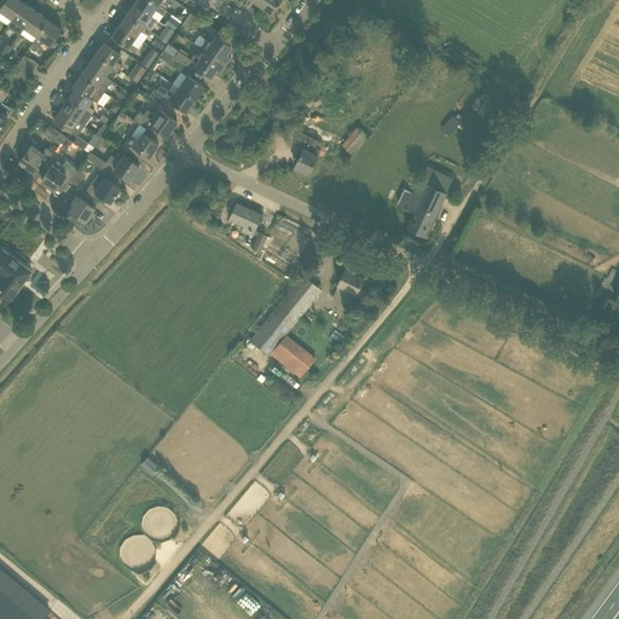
[(24,3),(19,0),(6,0),(0,10),(12,19),(24,3)]
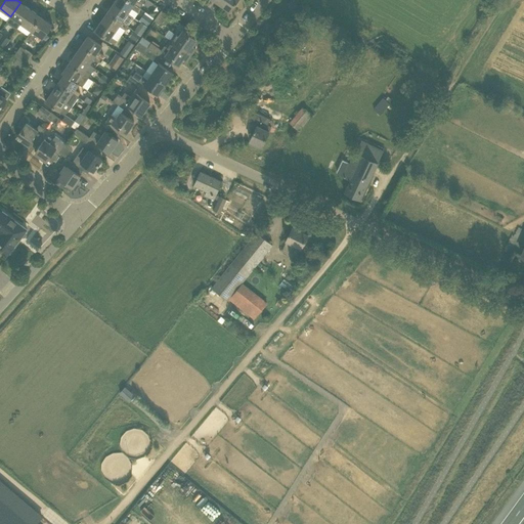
[(134,16),(137,10),(140,7),(128,0),(116,0),(114,3),(134,16)]
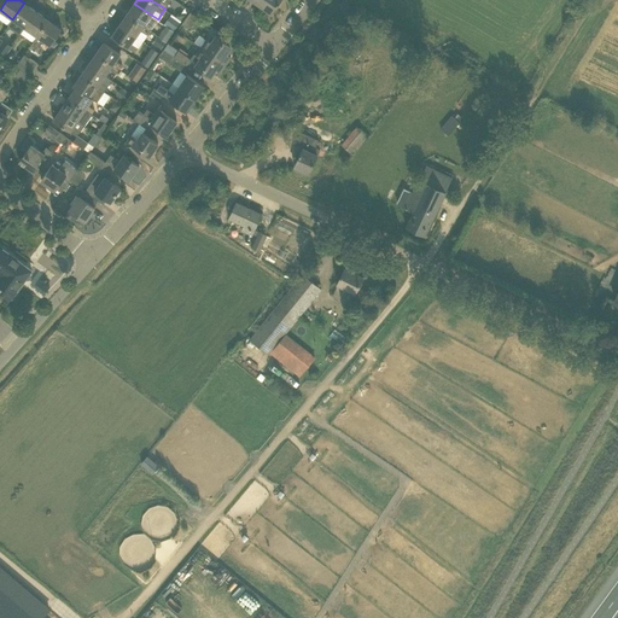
[(283,12),(285,9),(279,4),(281,0),(264,0),(261,6),(272,15),(277,7),(283,12)]
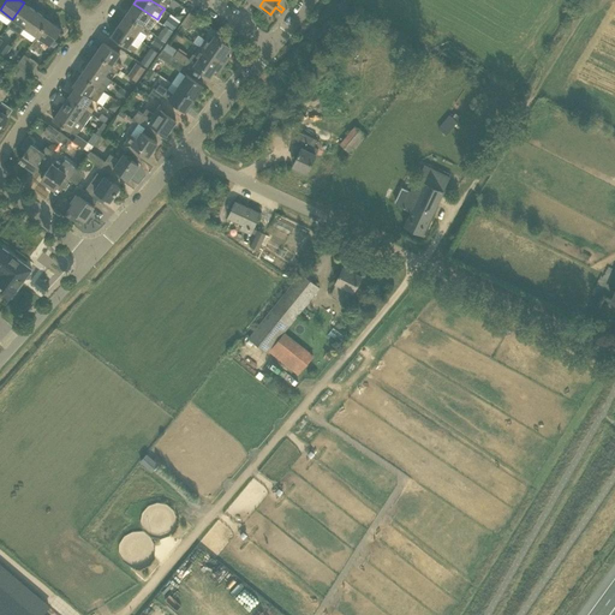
[(25,28),(36,11),(24,3),(12,19),(25,28)]
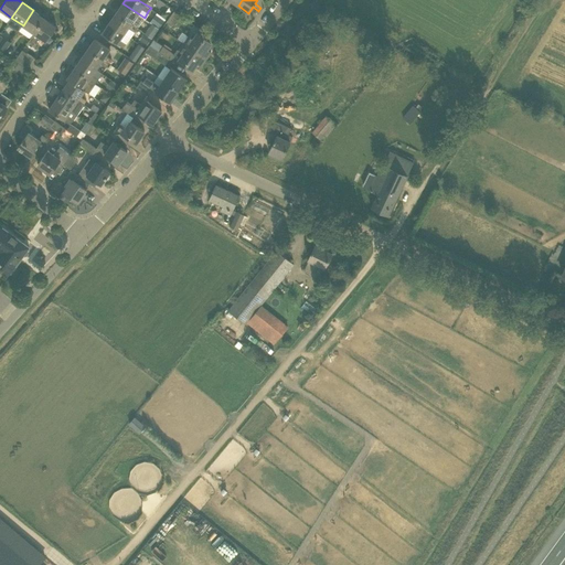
[(137,28),(140,23),(145,18),(123,3),(116,13),(137,28)]
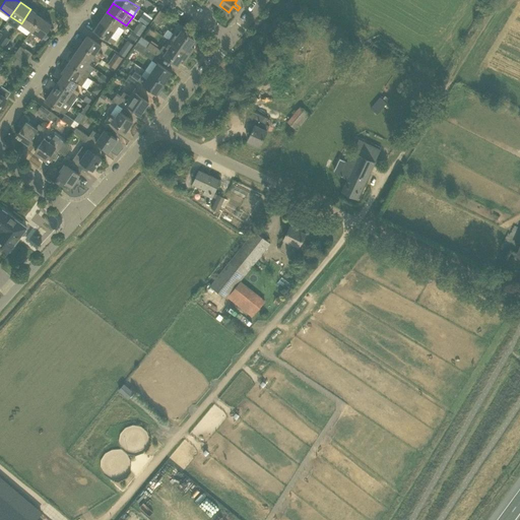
[(41,16),(30,9),(21,23),(31,30),(41,16)]
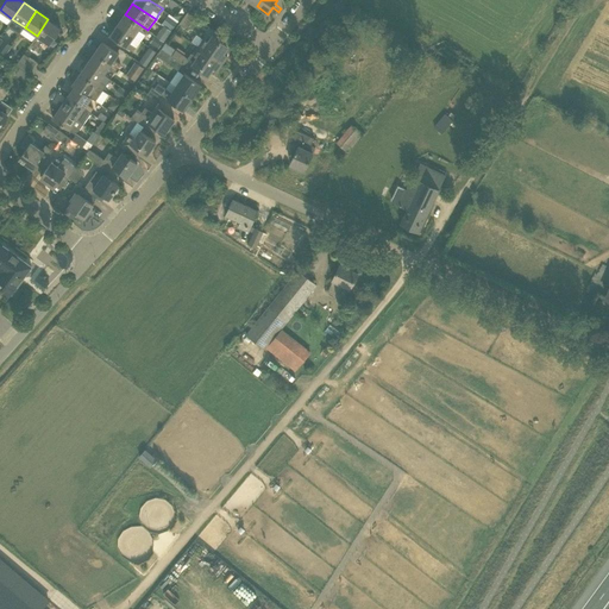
[(187,29),(195,18),(188,12),(180,24),(187,29)]
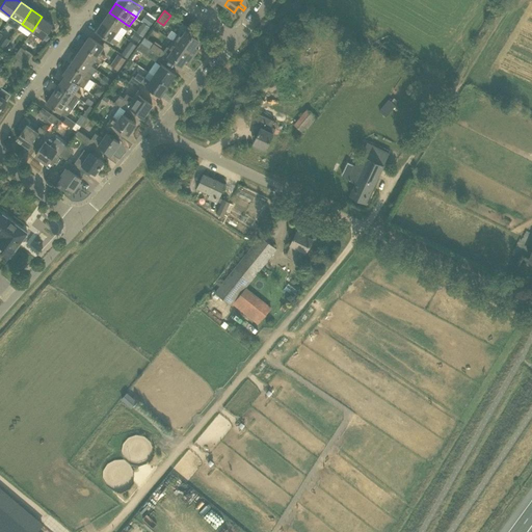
[(129,26),(109,12),(103,22),(117,31),(122,26),(127,29),(129,26)]
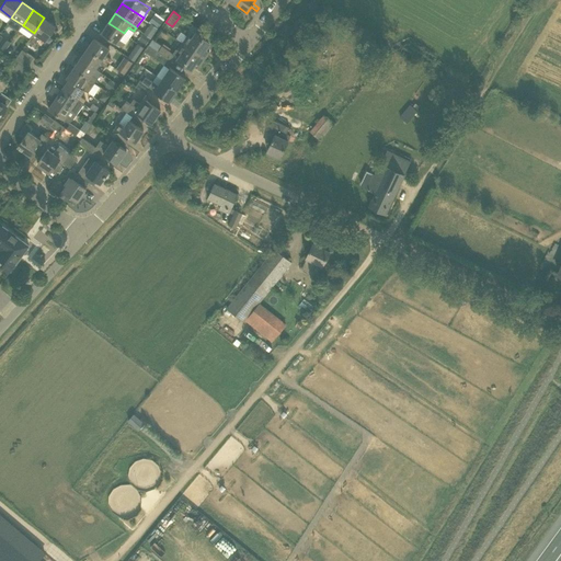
[(151,23),(153,25),(158,27),(163,21),(158,15),(151,23)]
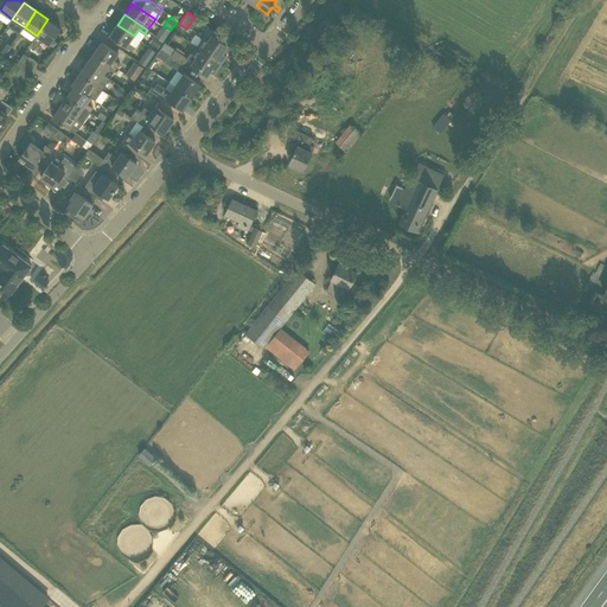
[(58,43),(53,39),(61,29),(48,19),(37,36),(31,44),(37,48),(42,39),(53,48),(58,43)]
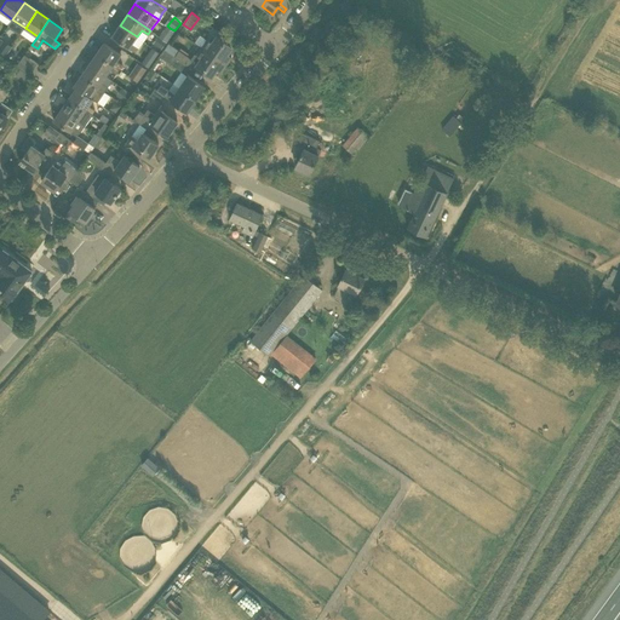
[(137,36),(120,26),(112,36),(136,52),(138,47),(132,44),(137,36)]
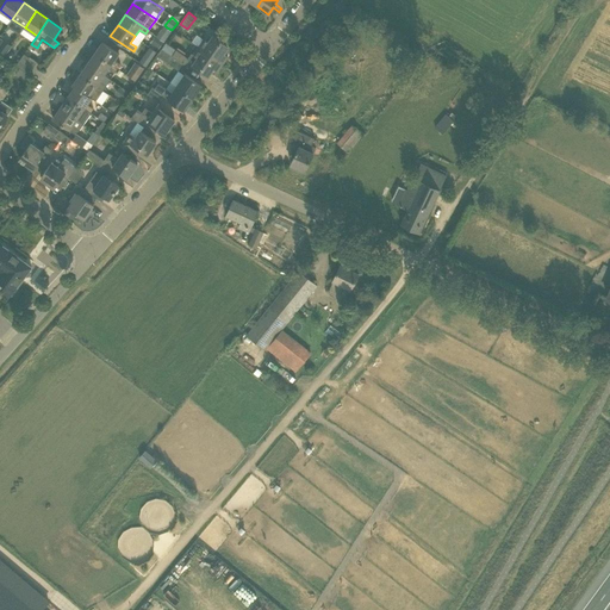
[(167,27),(160,38),(163,42),(165,42),(172,30),(167,27)]
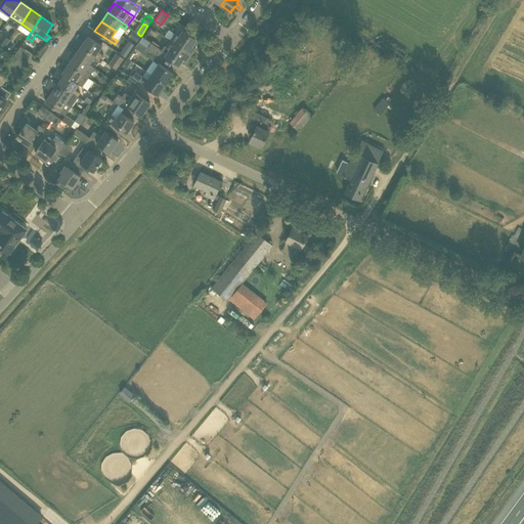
[(191,31),(186,28),(183,33),(182,32),(179,36),(176,34),(171,41),(191,54),(195,47),(192,45),(195,41),(194,40),(188,36),(191,31)]
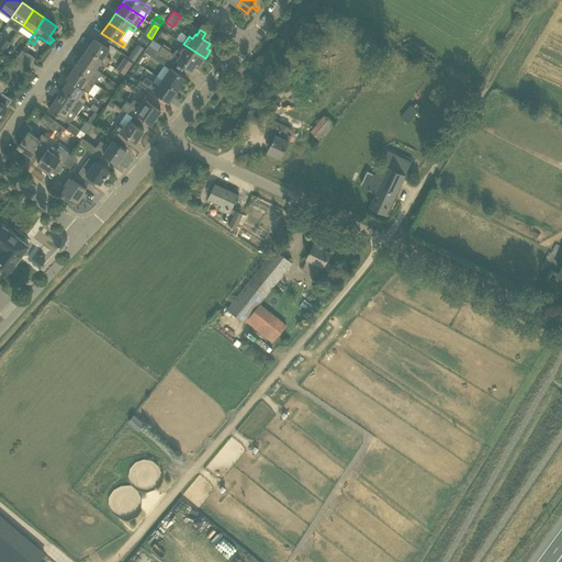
[(150,38),(147,35),(143,33),(138,38),(146,44),(150,38)]
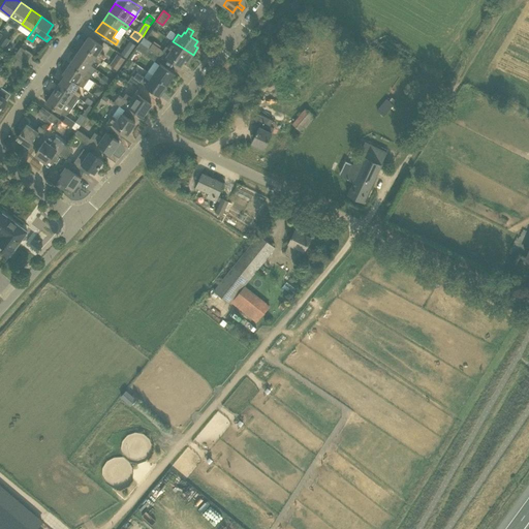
[(0,38),(0,47),(3,50),(10,39),(3,34),(0,38)]
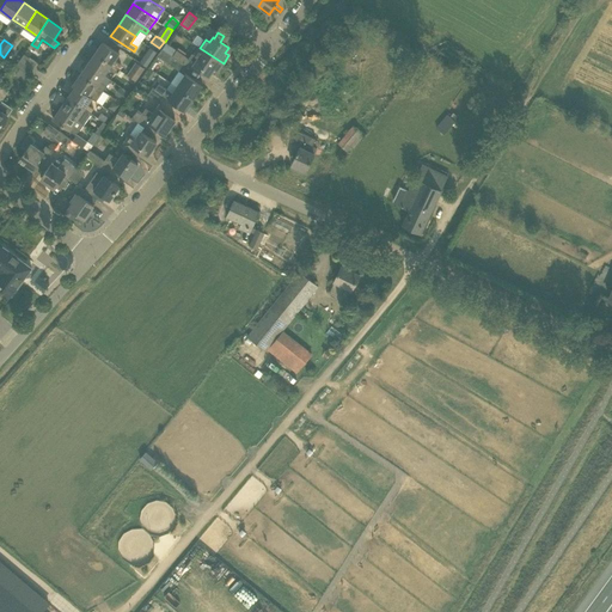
[(118,68),(121,65),(115,60),(120,54),(103,42),(95,53),(118,68)]
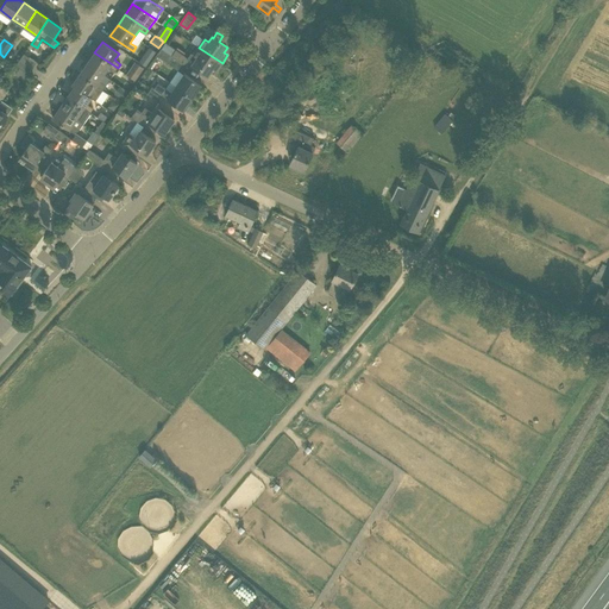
[(194,63),(208,73),(212,68),(217,71),(223,63),(199,48),(194,55),(198,58),(194,63)]
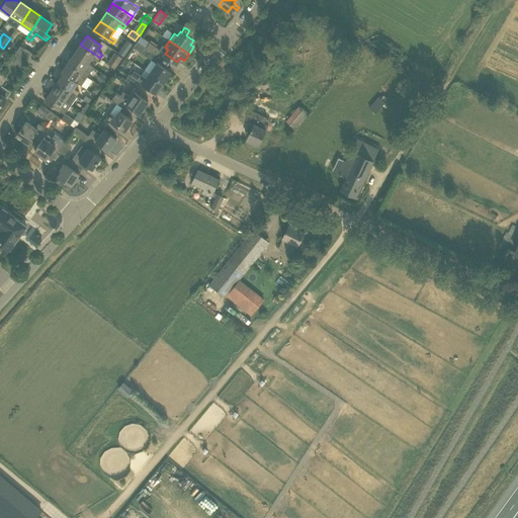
[(150,42),(147,48),(157,55),(159,57),(163,52),(150,42)]
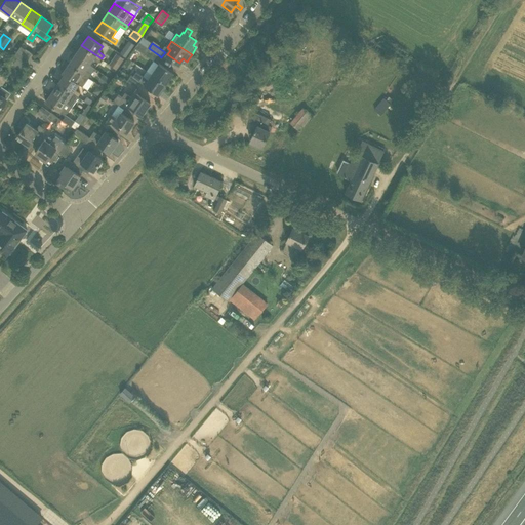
[(149,48),(143,44),(138,50),(154,61),(156,62),(159,55),(149,48)]
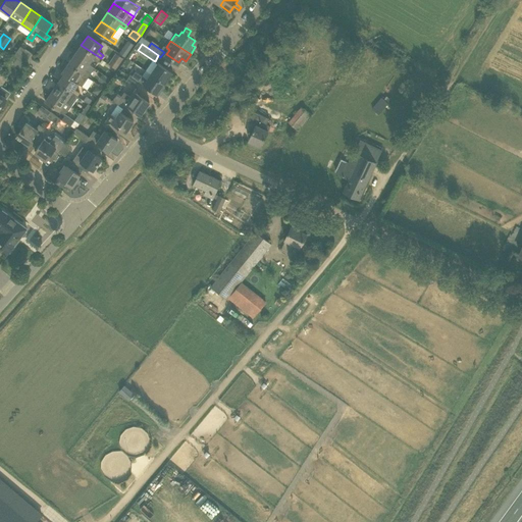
[(98,61),(101,58),(81,45),(74,54),(90,64),(94,58),(98,61)]
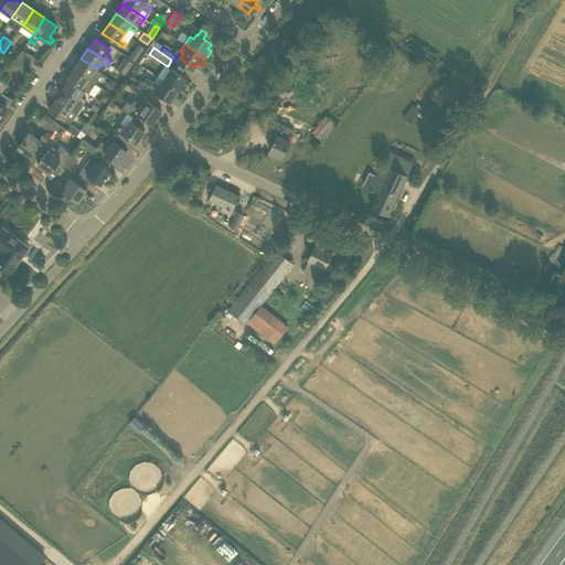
[(30,63),(34,59),(22,50),(19,55),(30,63)]
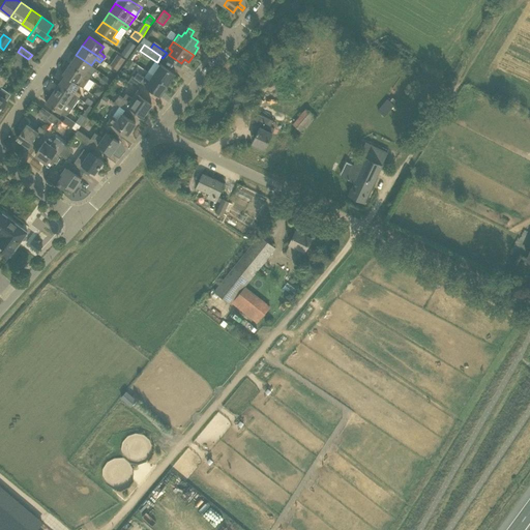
[(125,48),(121,54),(126,57),(131,52),(125,48)]
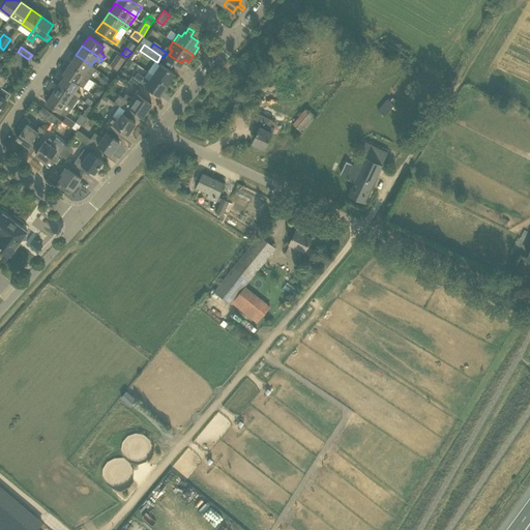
[(18,59),(25,64),(28,59),(18,52),(13,57),(18,59)]
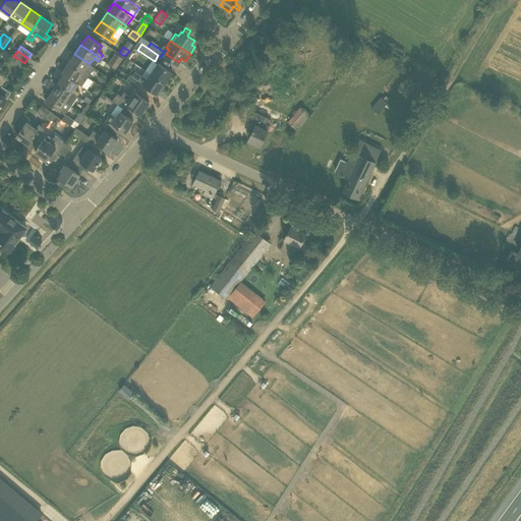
[(108,64),(115,68),(123,57),(115,53),(108,64)]
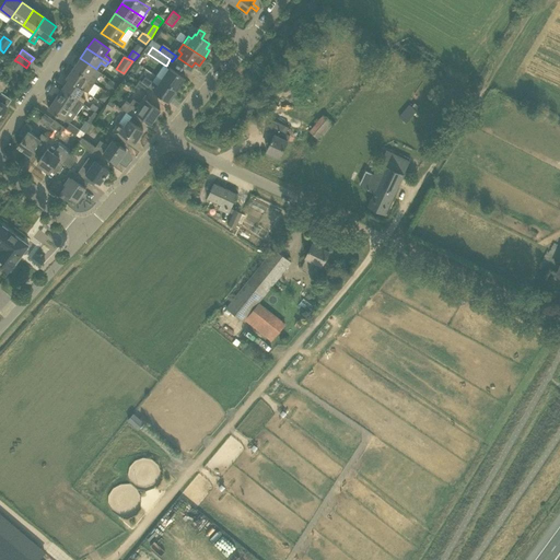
[(96,69),(80,58),(73,68),(95,82),(97,79),(102,72),(96,69)]
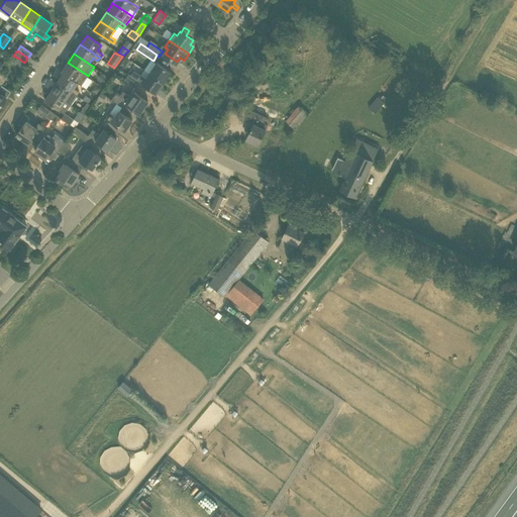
[(82,85),(85,79),(88,76),(68,63),(62,72),(64,74),(78,83),(82,85)]
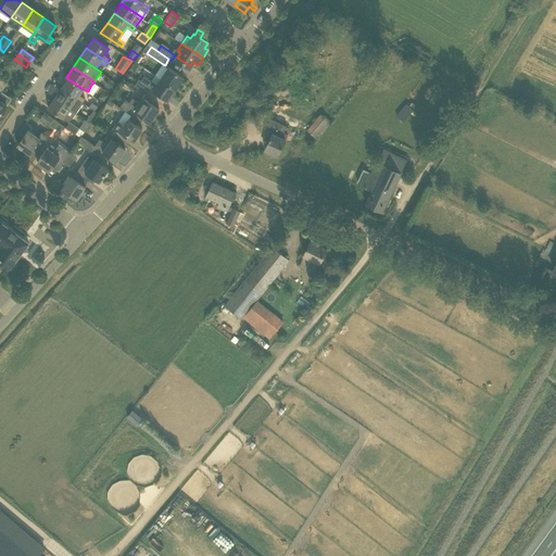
[(168,67),(161,78),(176,89),(184,77),(168,67)]
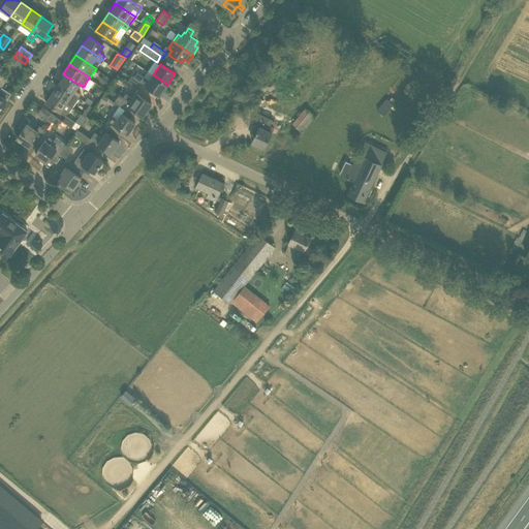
[(122,70),(119,73),(124,79),(127,74),(122,70)]
